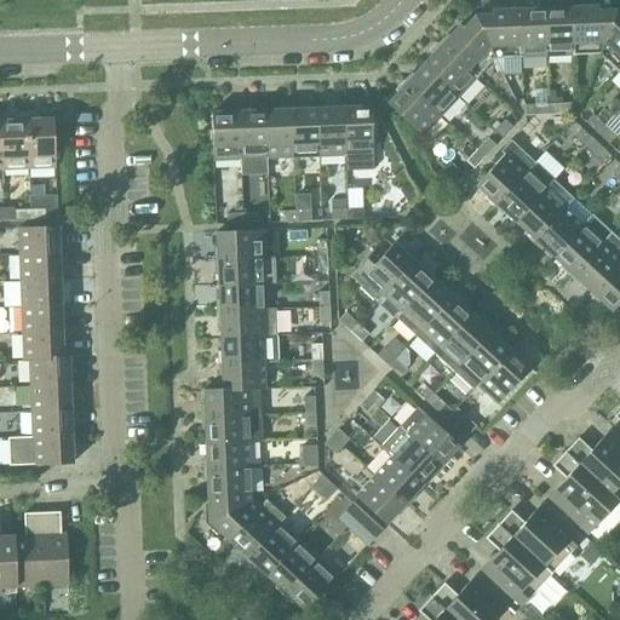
[(560,7),(544,9),(545,56),(572,55),(570,4),(560,4),(560,7)]
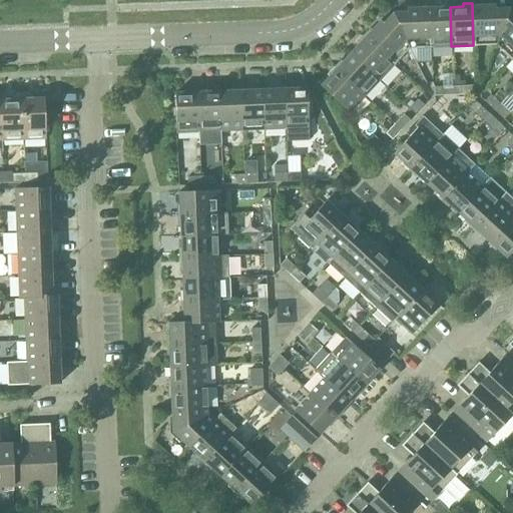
[(481,3),(472,3),(473,45),(495,44),(495,45),(509,10),(508,9),(495,10),(495,5),(481,5),(481,3)]
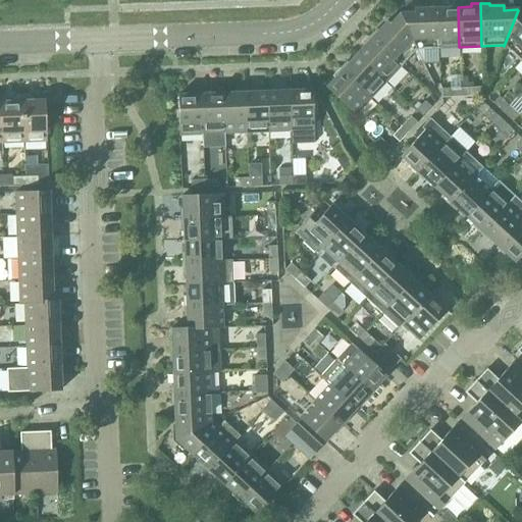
[(414,13),(400,14),(415,49),(437,48),(435,5),(426,5),(427,8),(414,8),(414,13)]
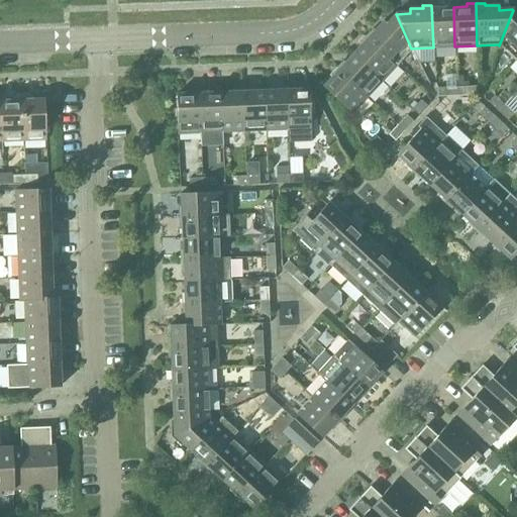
[(441,5),(431,5),(433,47),(454,46),(453,7),(441,7),(441,5)]
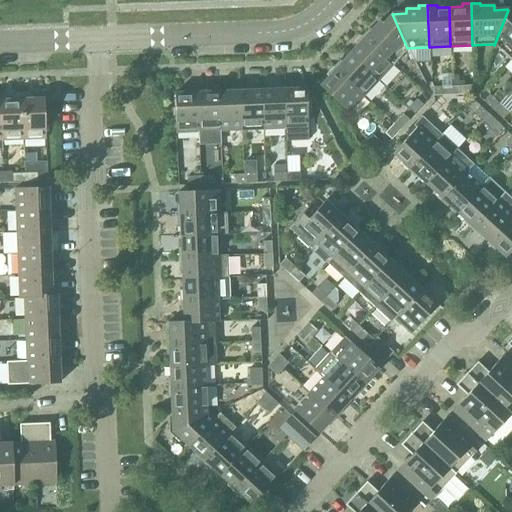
[(511,14),(508,10),(494,45),(510,59),(511,57),(511,14)]
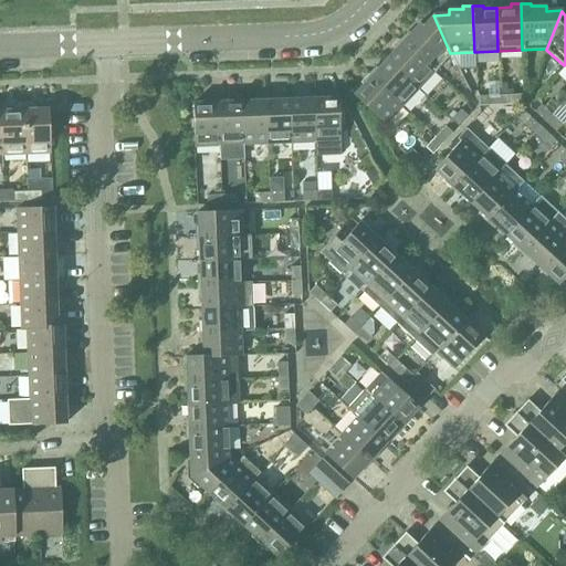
[(407,32),(399,40),(433,71),(450,53),(433,16),(422,27),(419,23),(409,34),(407,32)]
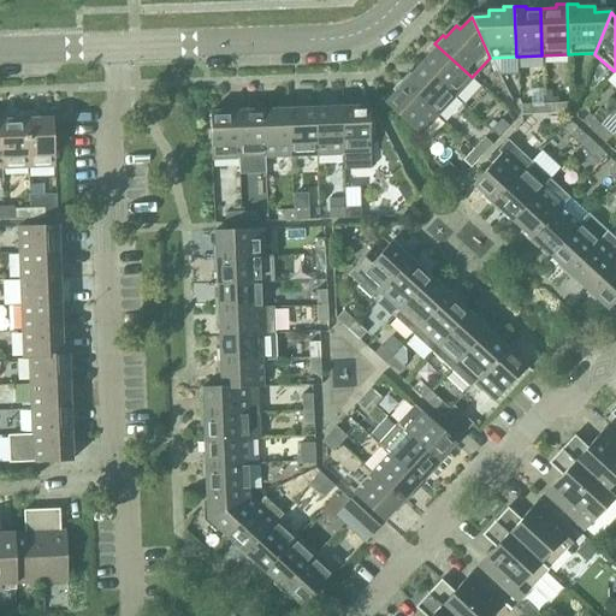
[(430,54),(420,64),(455,96),(472,77),(434,43),(427,52),(430,54)]
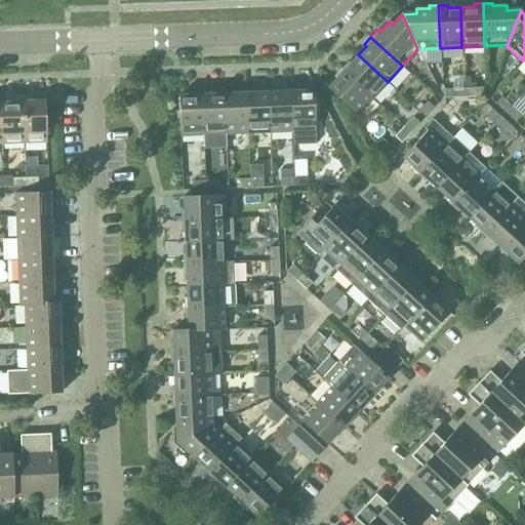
[(348,62),(340,69),(365,90),(372,97),(388,82),(358,54),(350,65),(348,62)]
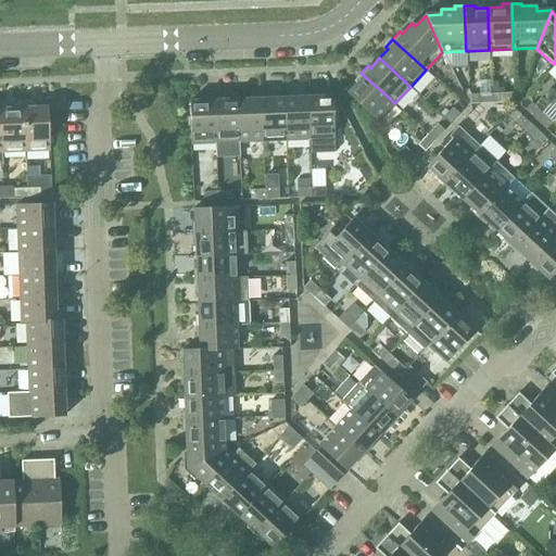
[(355,83),(345,93),(377,123),(394,103),(387,96),(361,73),(353,81),(355,83)]
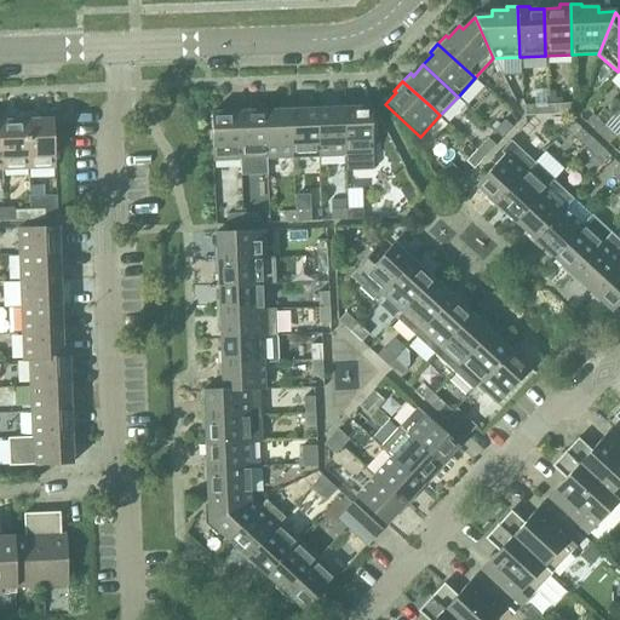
[(354,104),(343,105),(344,147),(345,156),(344,156),(345,172),(373,171),(372,155),(369,107),(354,108),(354,104)]
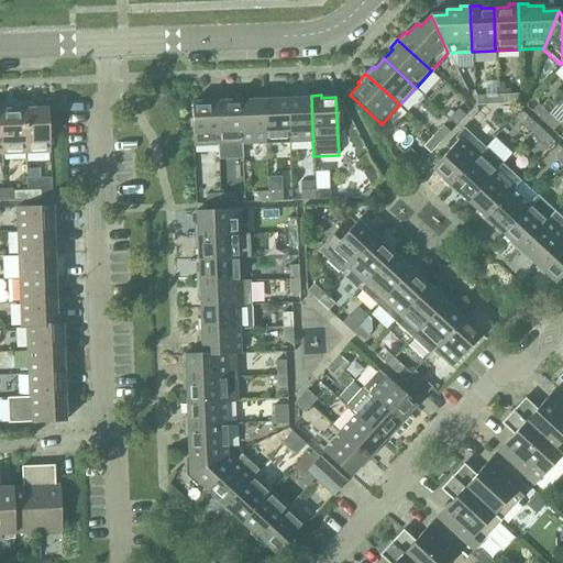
[(519,95),(505,96),(505,105),(519,103),(519,95)]
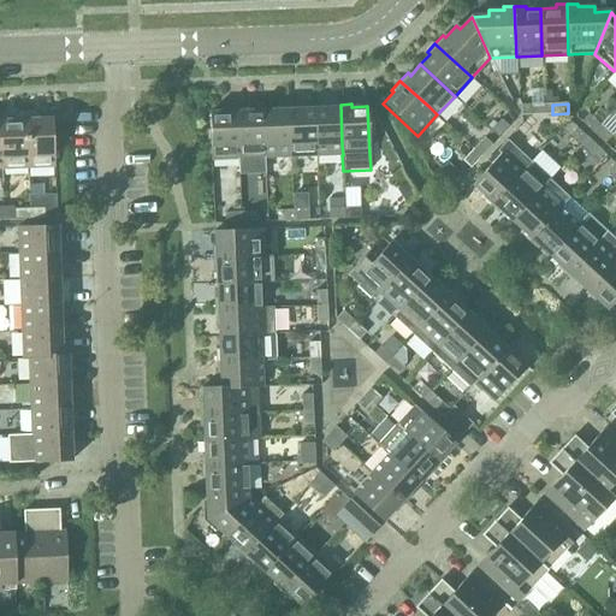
[(329,107),(315,108),(318,157),(342,155),(343,155),(342,146),(341,105),(329,105),(329,107)]
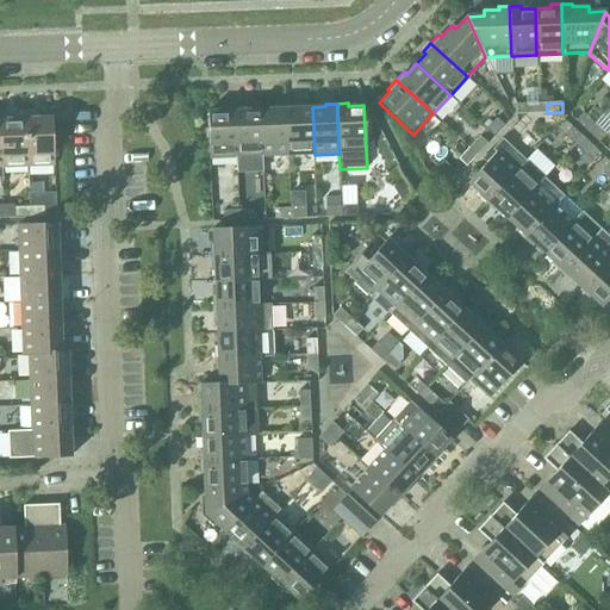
[(531,104),(516,105),(516,114),(531,113),(531,104)]
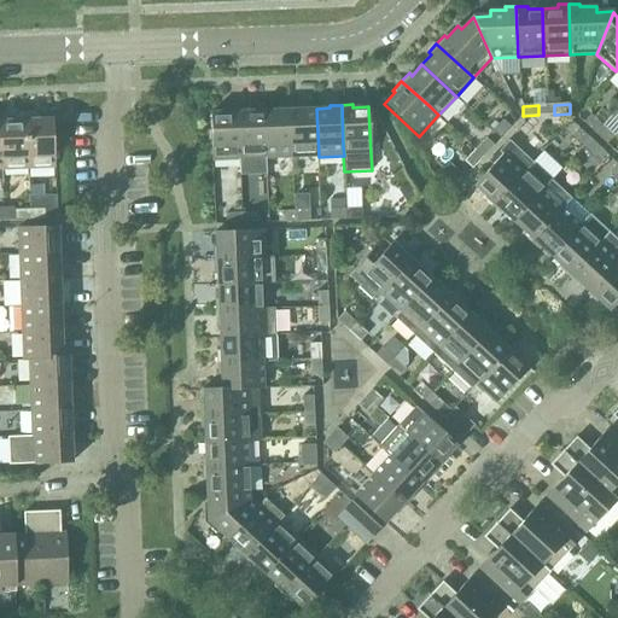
[(554,105),(538,105),(538,115),(554,115),(554,105)]
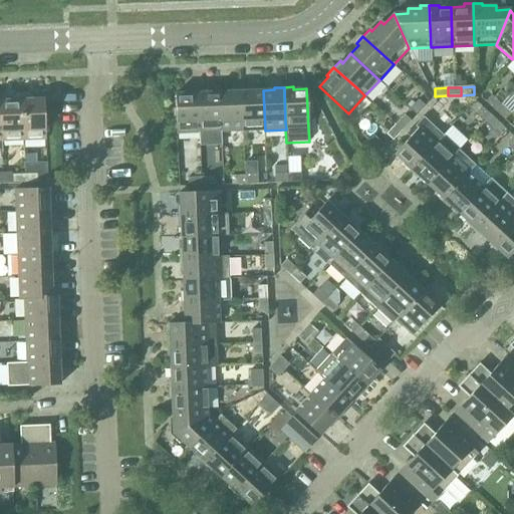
[(250,88),(241,89),(243,132),(265,131),(263,90),(250,90),(250,88)]
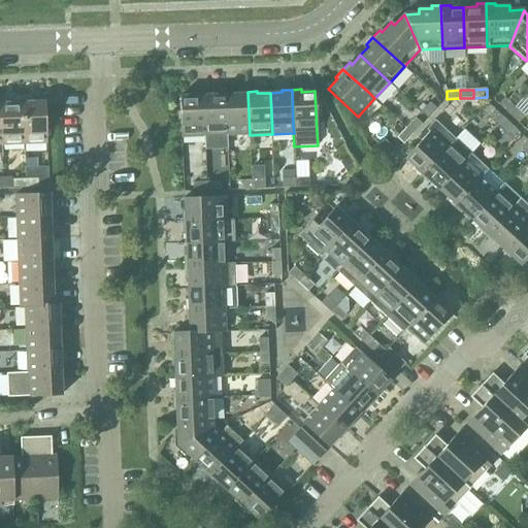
[(237,94),(225,95),(227,136),(250,135),(248,92),(237,92),(237,94)]
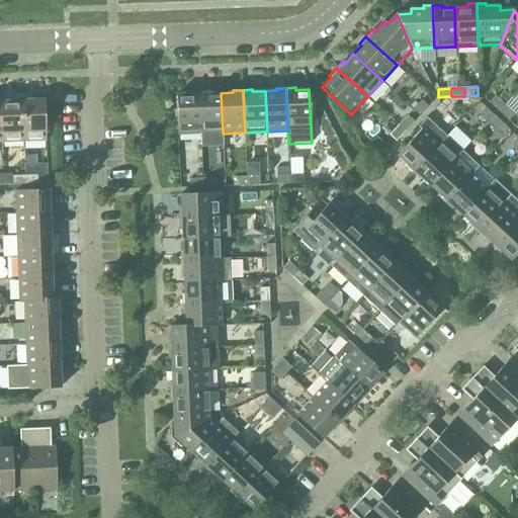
[(177,109),(175,109),(175,119),(177,119),(178,136),(200,135),(199,122),(198,91),(188,92),(188,94),(176,95),(177,109)]
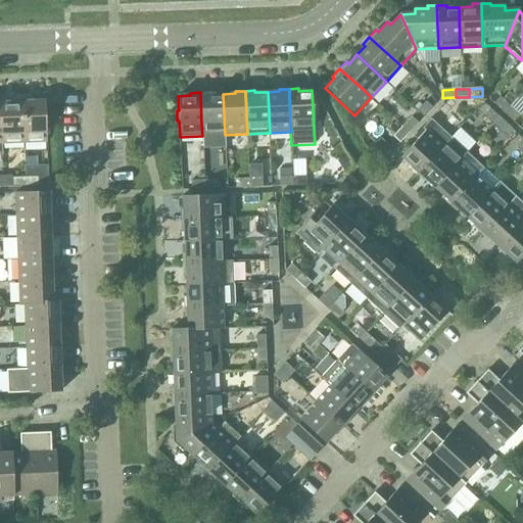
[(210,92),(200,92),(201,124),(202,136),(203,148),(226,147),(225,135),(223,94),(210,94),(210,92)]
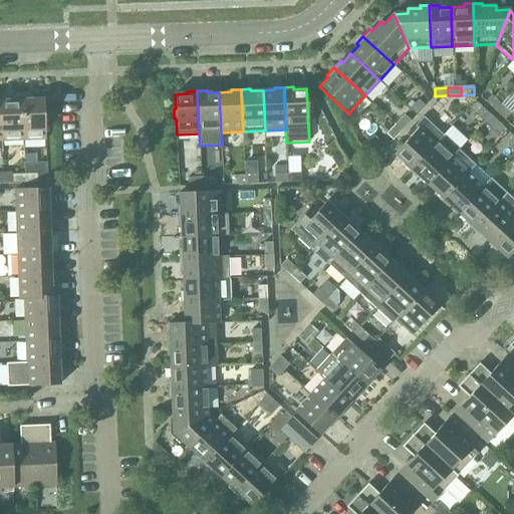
[(1,101),(3,142),(25,141),(23,94),(19,94),(13,101),(1,101)]
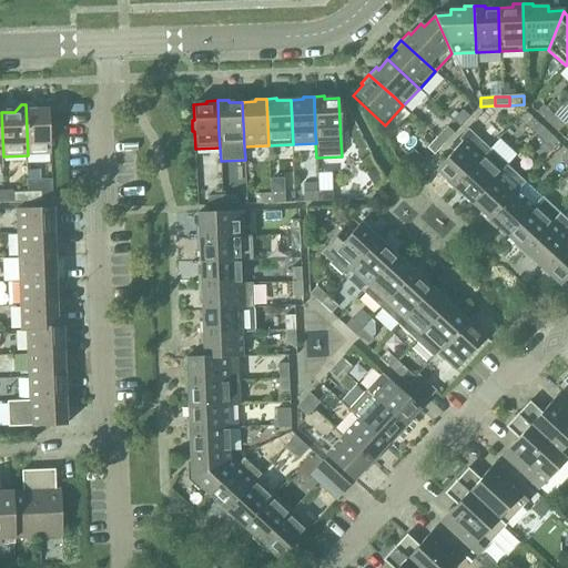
[(26,104),(28,155),(52,154),(50,110),(37,111),(29,104),(26,104)]
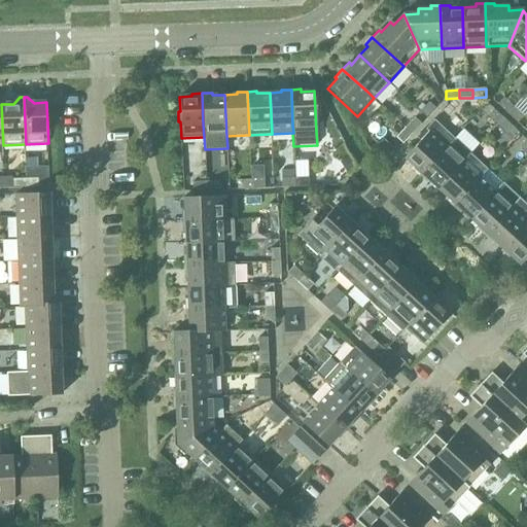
[(503,98),(497,104),(507,113),(514,107),(503,98)]
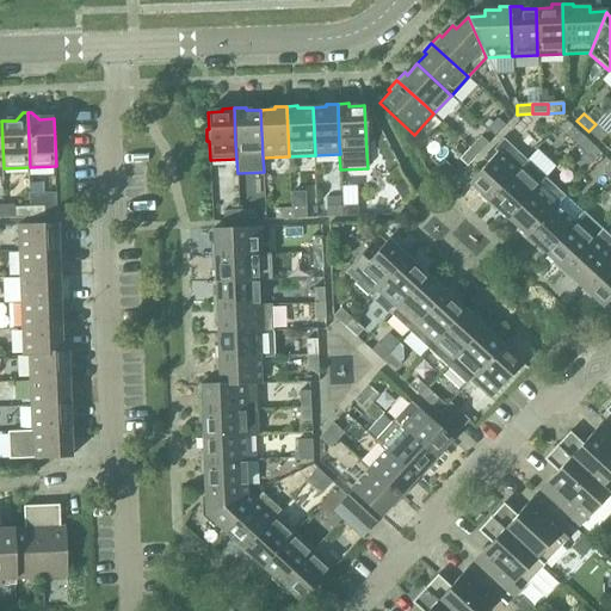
[(497,118),(487,129),(494,136),(505,125),(497,118)]
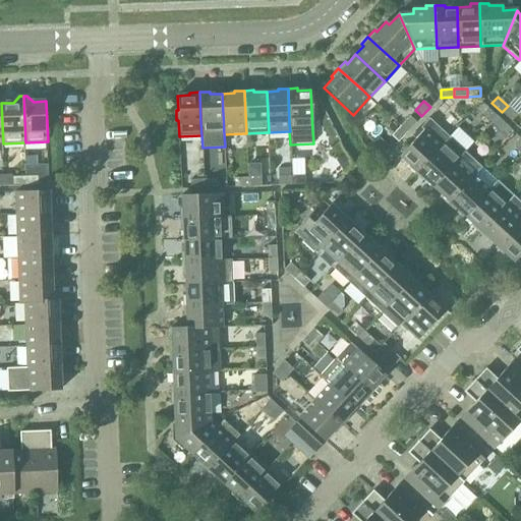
[(508,106),(502,112),(511,121),(517,115),(508,106)]
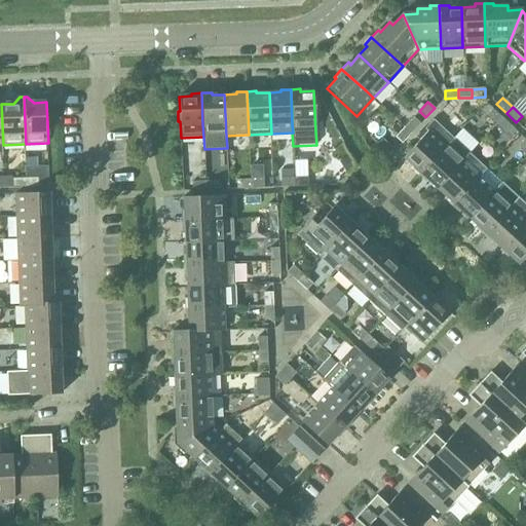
[(492,109),(486,115),(496,124),(502,117),(492,109)]
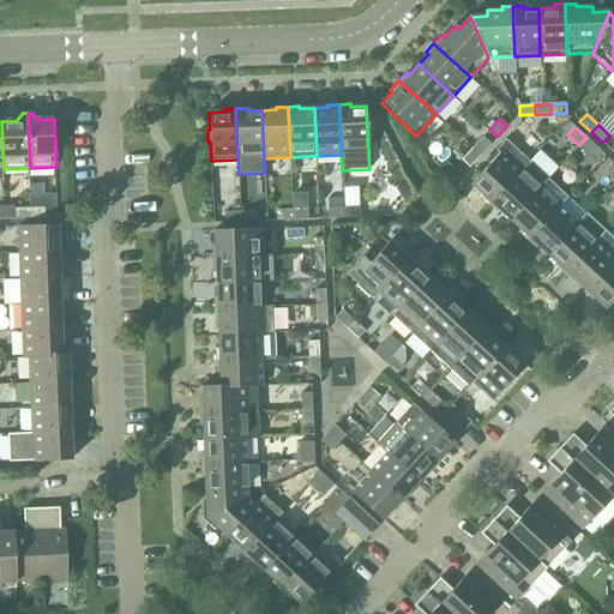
[(498,150),(470,181),(481,192),(479,194),(487,203),(518,169),(528,158),(505,137),(494,148),(498,150)]
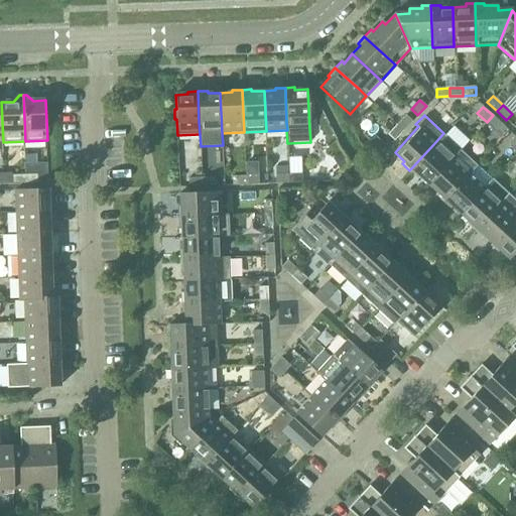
[(405,115),(397,124),(403,130),(411,121),(405,115)]
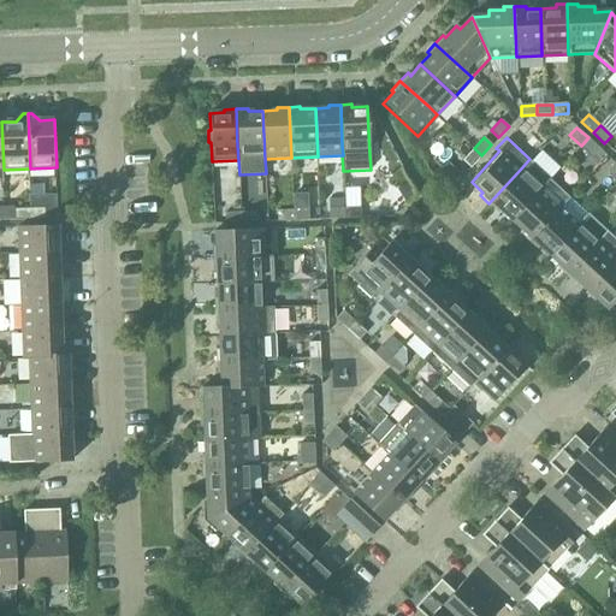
[(588,137),(581,146),(592,157),(599,148),(588,137)]
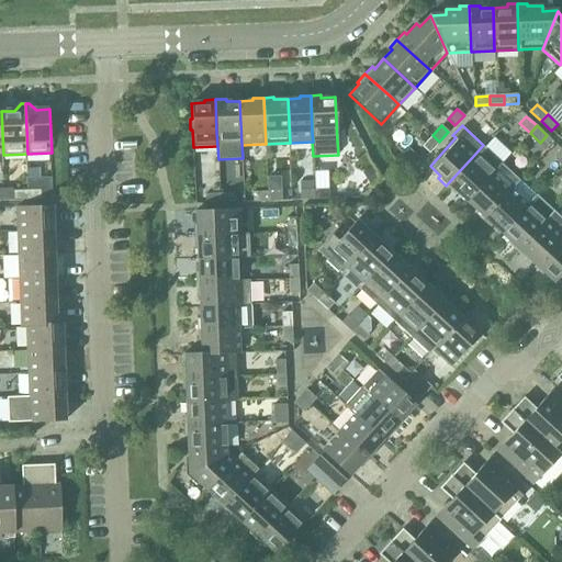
[(433,135),(423,146),(429,153),(439,142),(433,135)]
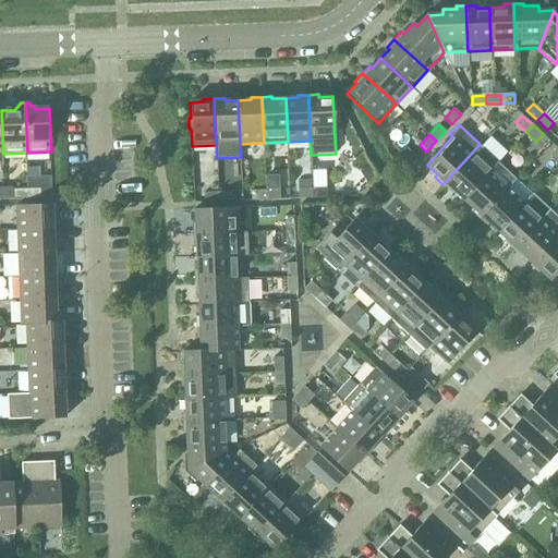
[(471,154),(443,184),(450,191),(452,189),(462,198),(488,170),(498,160),(480,144),(471,154)]
